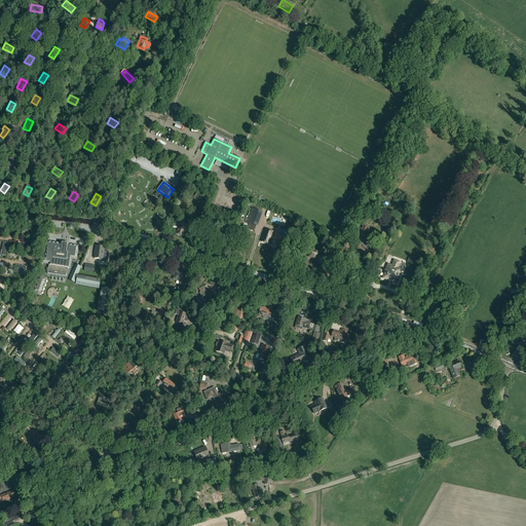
[(216,205),(214,204),(213,204),(211,210),(222,215),(223,212),(224,209),(216,205)]
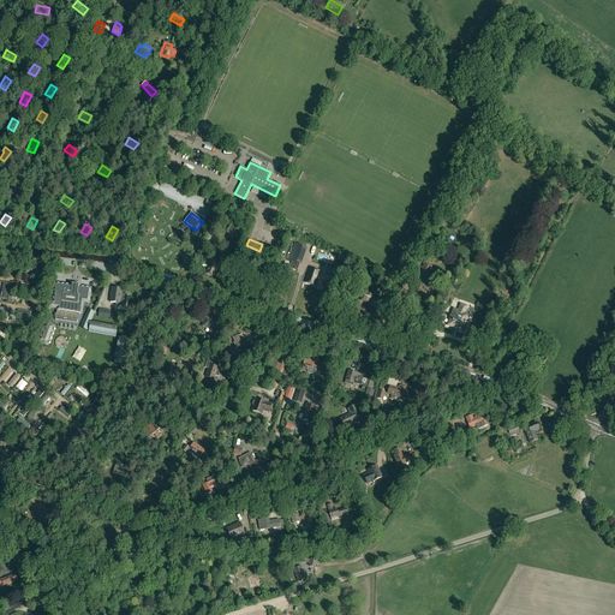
[(300,263),(305,249),(294,244),(288,260),(292,260),(299,263),(300,263)]
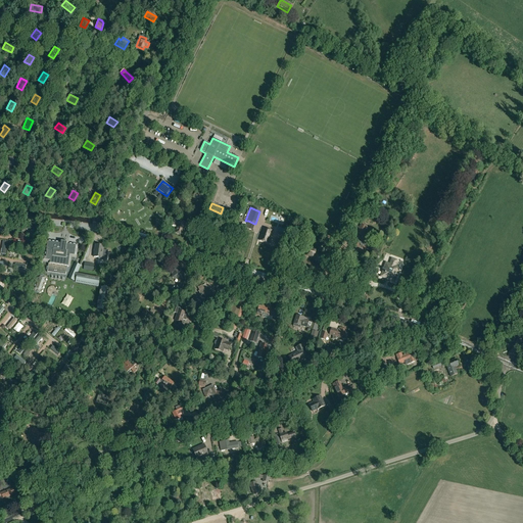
[(190,226),(179,221),(175,232),(183,235),(184,230),(188,232),(190,226)]
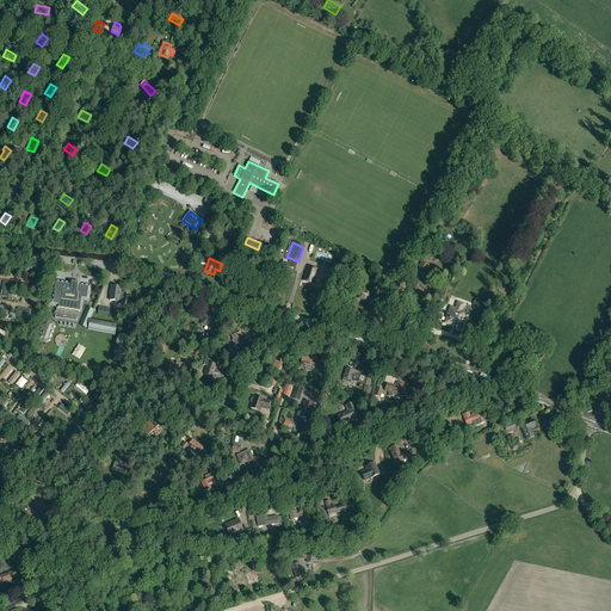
[(295,269),(297,261),(290,258),(287,266),(295,269)]
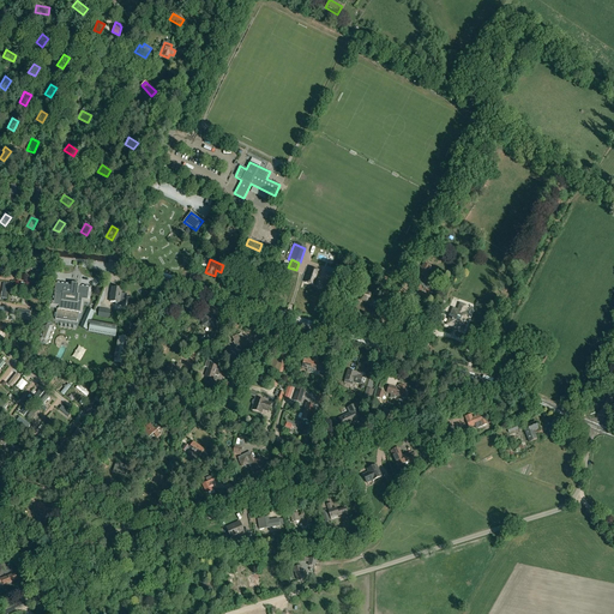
[(432,268),(423,263),(419,274),(426,277),(432,268)]
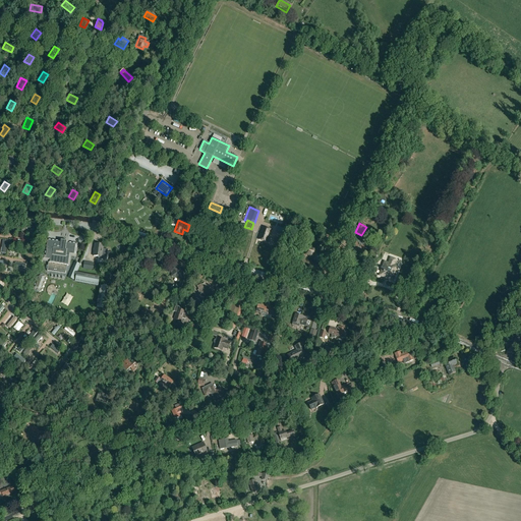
[(271,230),(263,227),(258,239),(268,242),(271,230)]
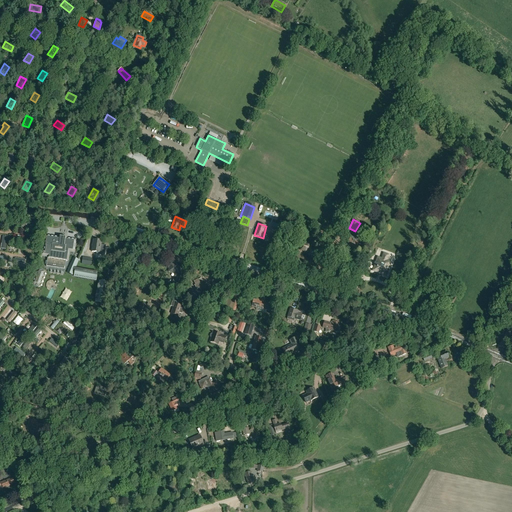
[(301,233),(303,228),(289,224),(287,228),(301,233)]
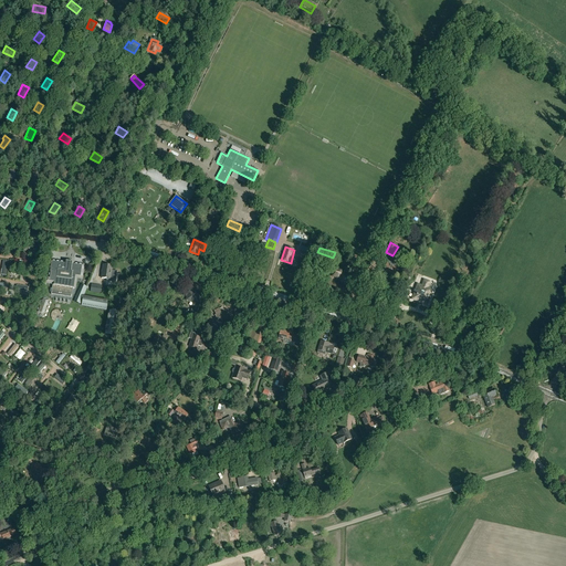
[(355,265),(362,266),(364,259),(358,257),(353,254),(352,259),(357,261),(355,265)]
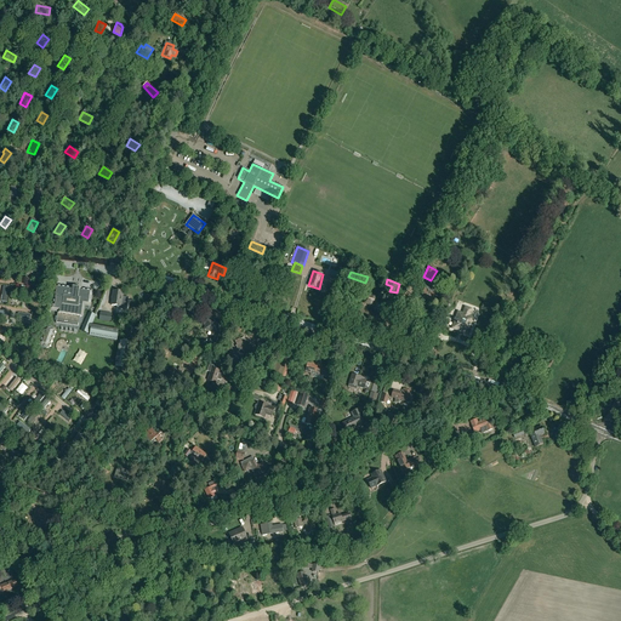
[(324,289),(336,292),(339,284),(329,280),(329,283),(326,281),(324,289)]
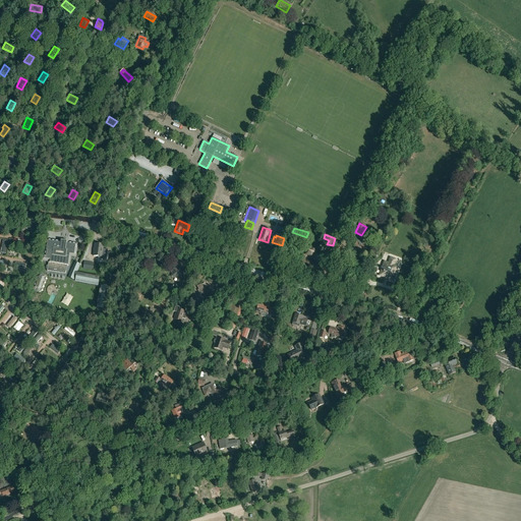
[(43,261),(49,262),(47,272),(65,274),(66,266),(69,266),(70,256),(75,256),(76,245),(68,244),(68,243),(63,242),(59,242),(59,243),(47,241),(45,255),(43,255),(43,261)]
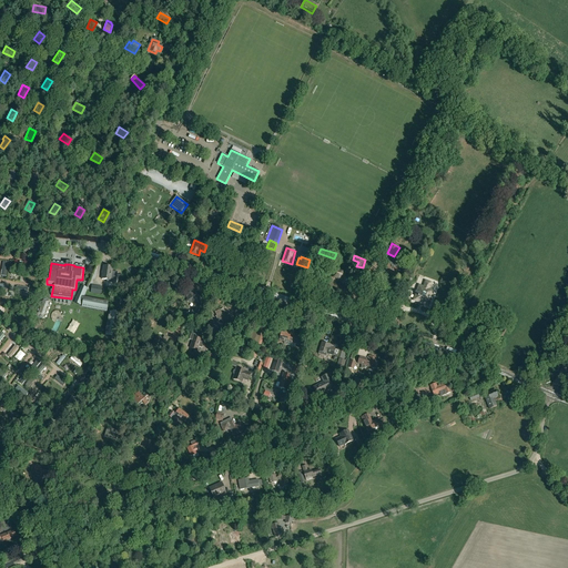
[(395,275),(398,267),(389,263),(385,271),(395,275)]
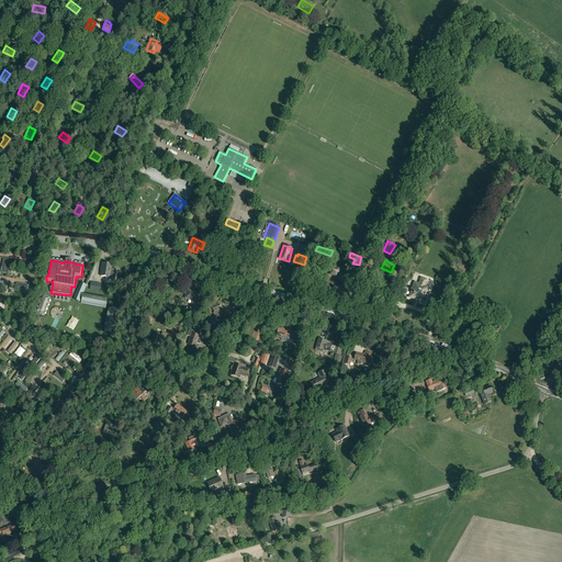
[(111,265),(102,263),(101,277),(110,278),(110,273),(112,273),(112,269),(111,269),(111,265)]
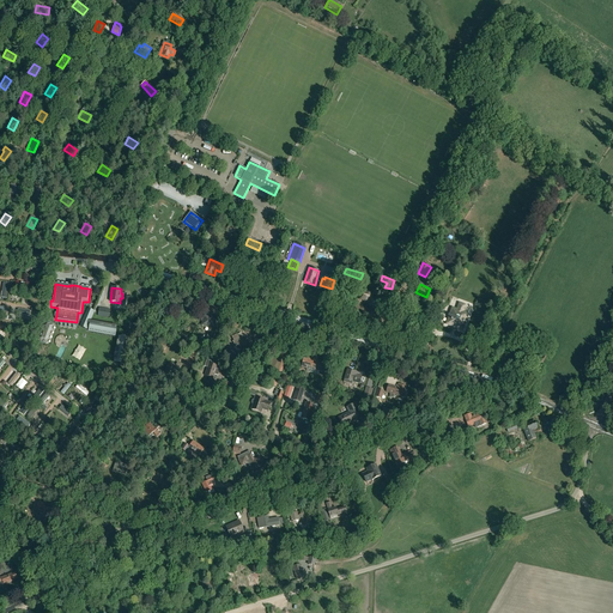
[(359,296),(360,296),(359,299),(369,302),(371,295),(360,291),(359,296)]
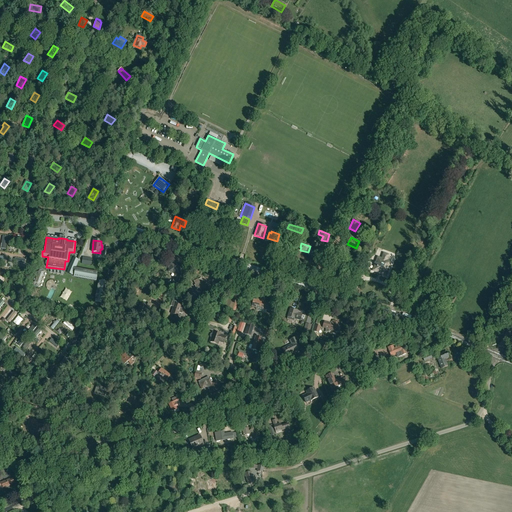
[(383,255),(382,259),(378,258),(373,271),(386,276),(391,262),(387,261),(388,257),(383,255)]
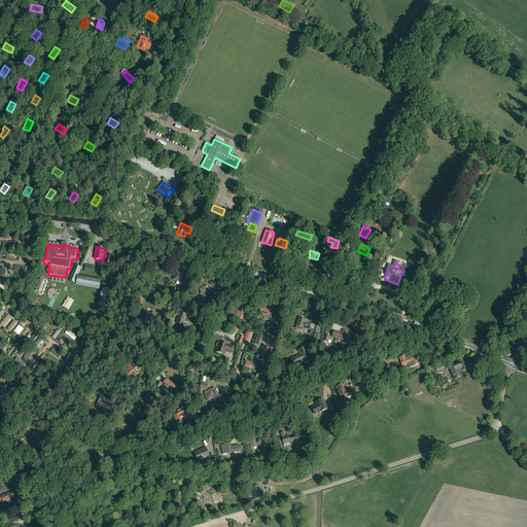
[(85,265),(84,272),(94,273),(95,266),(85,265)]
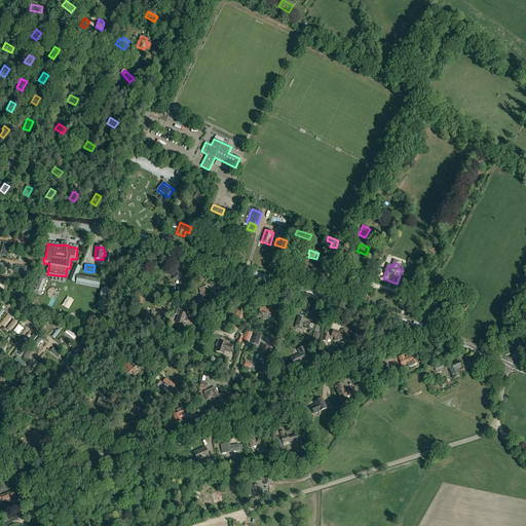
[(75,266),(69,280),(74,284),(76,278),(78,275),(80,268),(75,266)]
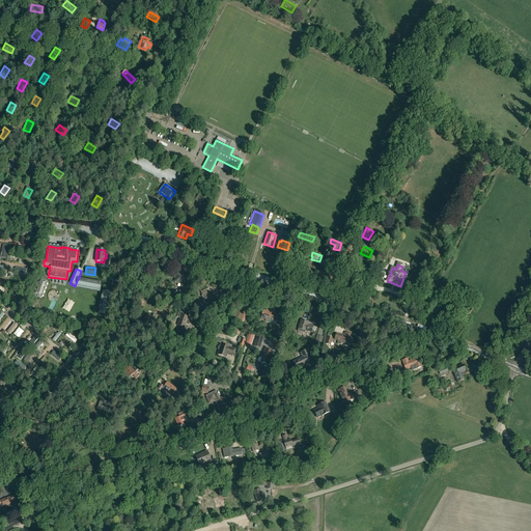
[(367,279),(372,281),(375,275),(370,272),(367,279)]
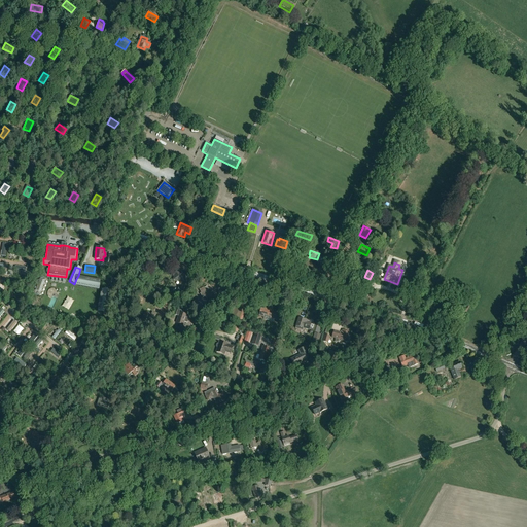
[(175,277),(173,280),(181,282),(180,284),(179,284),(177,292),(183,293),(185,286),(184,286),(185,284),(186,284),(188,276),(176,272),(176,273),(174,273),(173,276),(175,277)]
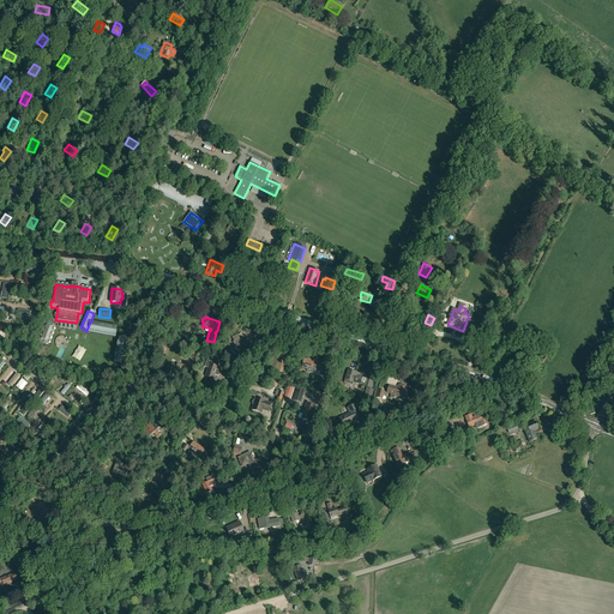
[(115,336),(116,330),(116,326),(91,321),(89,325),(90,325),(89,332),(115,336)]
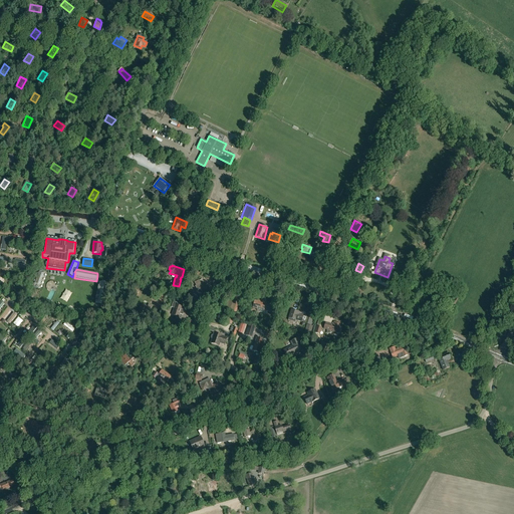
[(39,288),(45,273),(40,271),(39,273),(37,272),(32,286),(39,288)]
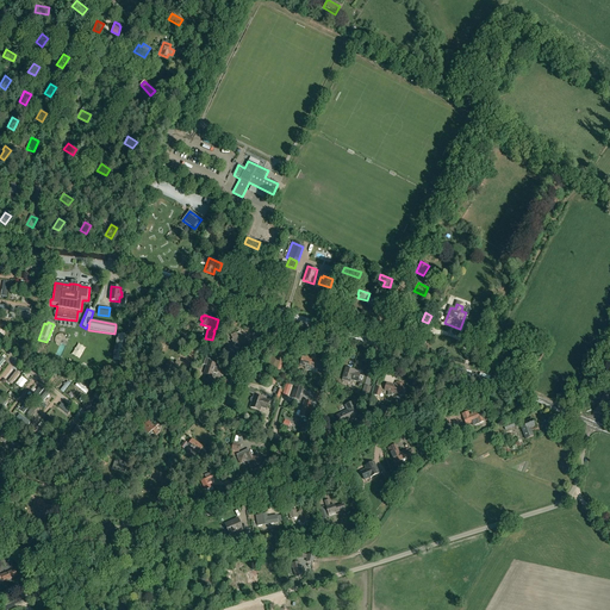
[(237,343),(241,349),(242,352),(249,348),(248,346),(248,344),(243,337),(240,340),(236,332),(230,336),(232,340),(231,340),(234,344),(237,343)]
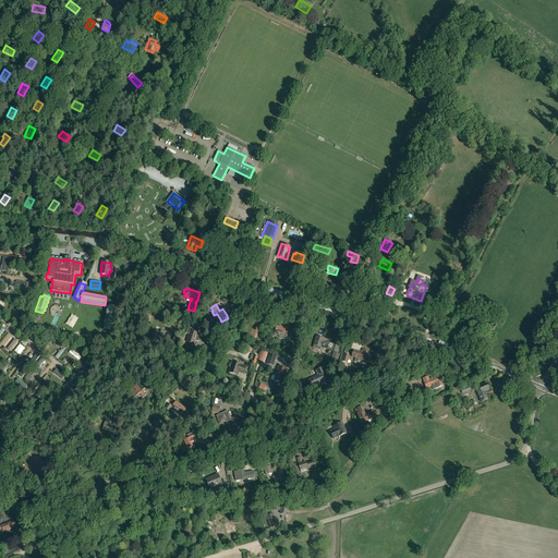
[(108,306),(104,330),(112,331),(117,308),(108,306)]
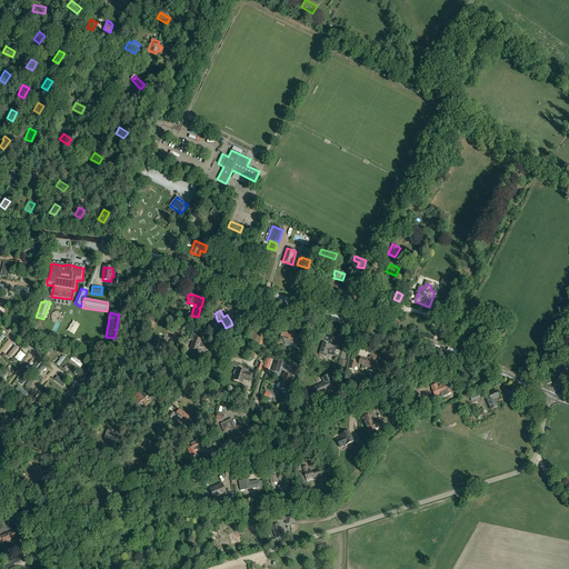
[(212,328),(210,325),(206,328),(208,331),(211,335),(213,339),(218,335),(216,331),(212,328)]
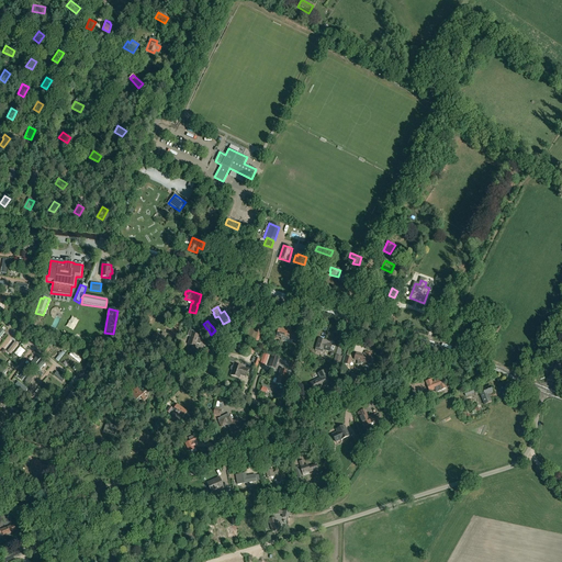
[(289,338),(288,339),(296,343),(299,335),(289,332),(289,330),(279,328),(277,336),(283,338),(283,337),(289,338)]
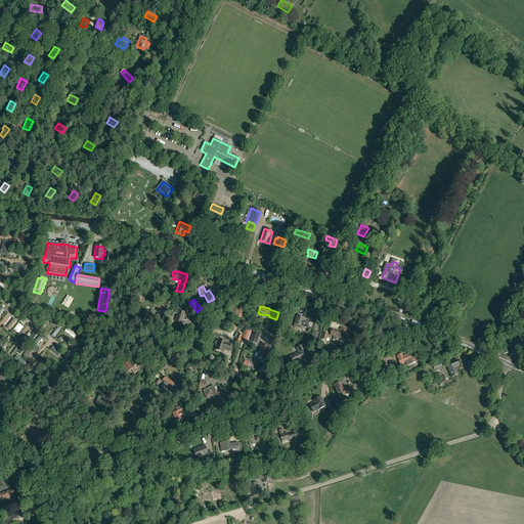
[(185,315),(185,313),(180,311),(180,309),(176,307),(175,313),(178,314),(175,321),(179,322),(178,323),(181,324),(181,323),(182,323),(183,320),(186,321),(187,316),(185,315)]
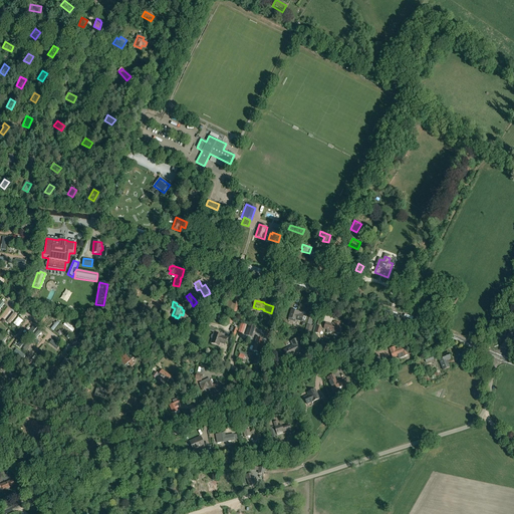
[(145,315),(146,315),(146,314),(148,314),(150,310),(152,311),(153,306),(149,305),(148,307),(143,305),(140,313),(145,315)]
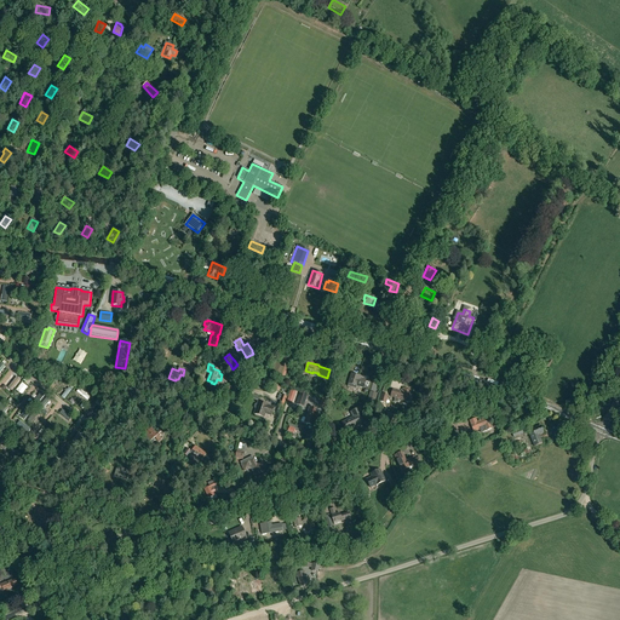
[(285,382),(288,371),(280,368),(276,378),(285,382)]
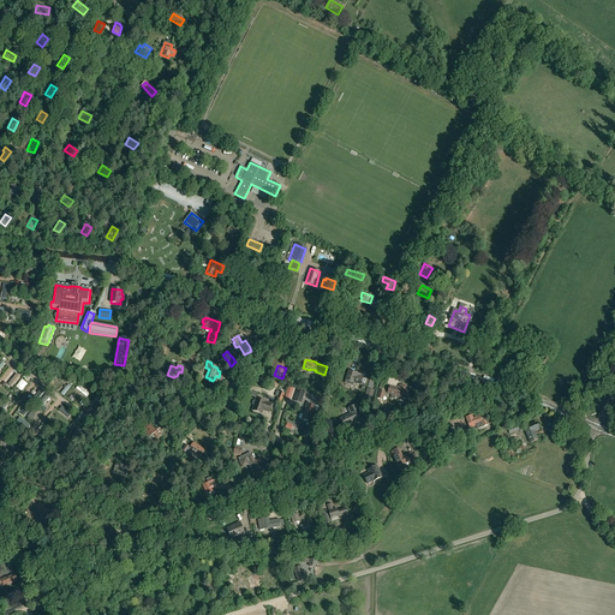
[(354,383),(360,386),(363,378),(358,377),(359,374),(348,371),(345,383),(353,386),(354,383)]
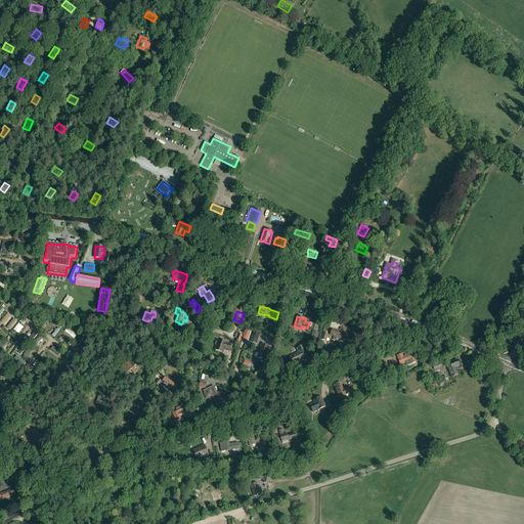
[(14,318),(6,329),(10,331),(17,321),(14,318)]
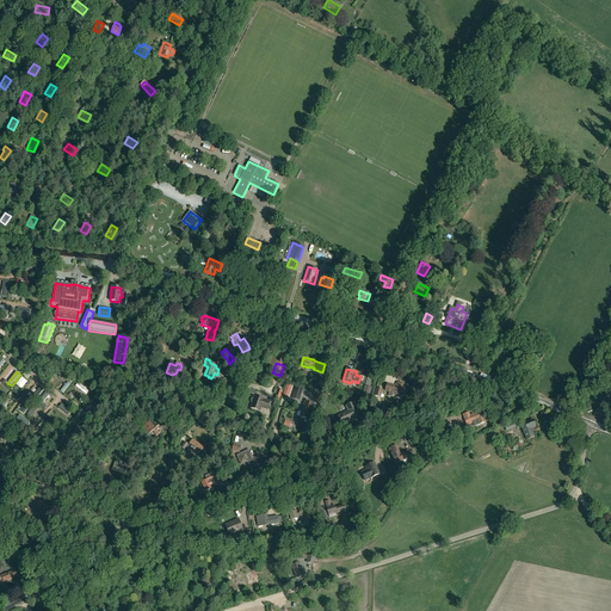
[(28,382),(22,377),(16,386),(22,389),(28,382)]
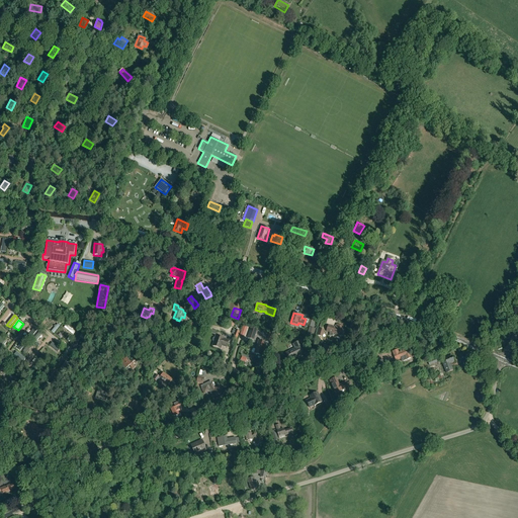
[(60,326),(58,324),(52,332),(54,334),(60,326)]
